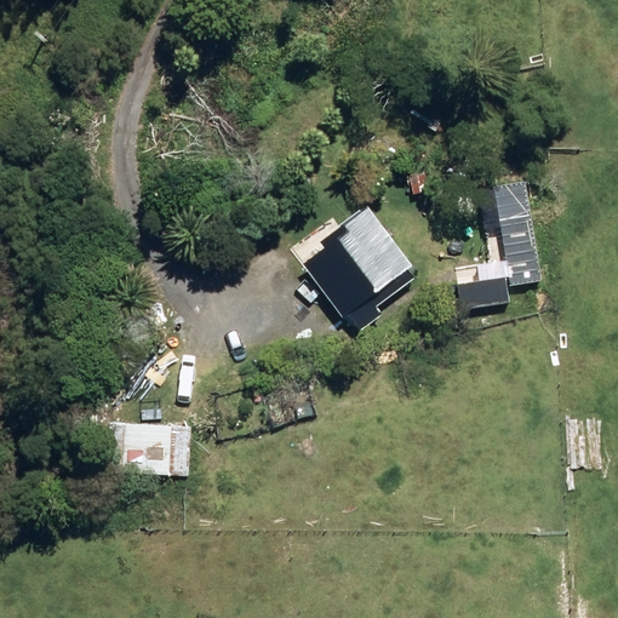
[(493,187),(510,285),(539,280),(522,182),(493,187)]
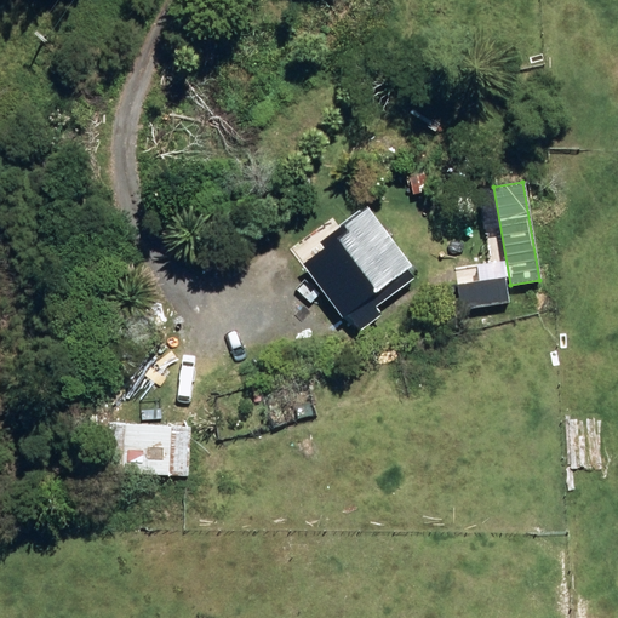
[(348,314),(360,331),(382,314),(376,304),(416,275),(408,267),(411,264),(367,206),(319,241),(324,247),(302,262),(343,316),(348,314)]
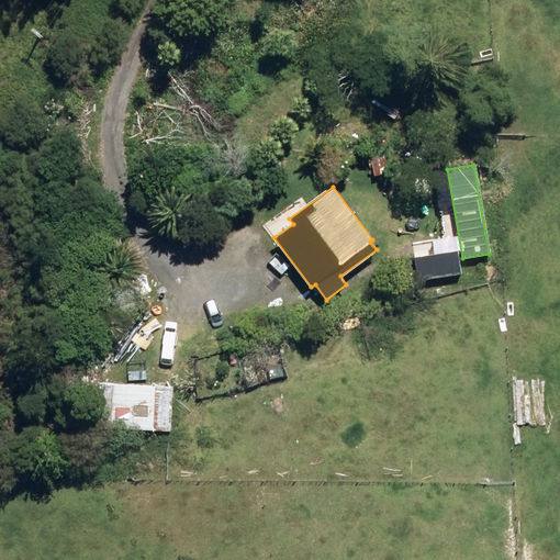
[(415,258),(418,280),(461,273),(457,252),(415,258)]
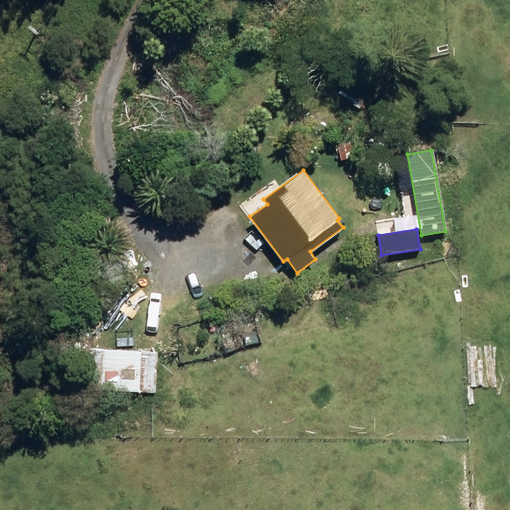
[(445,233),(433,244),(439,252),(452,240),(445,233)]
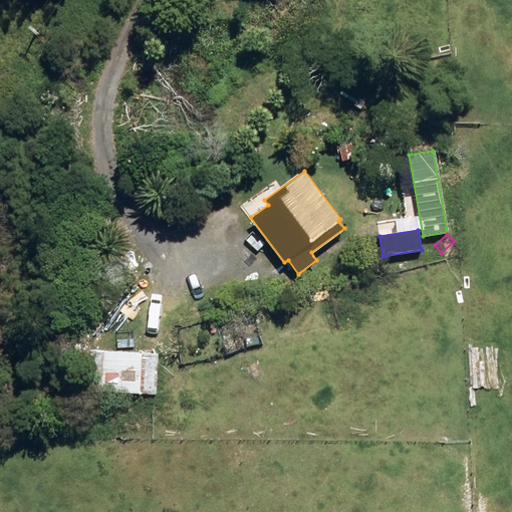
[(331,255),(342,268),(352,260),(342,247),(331,255)]
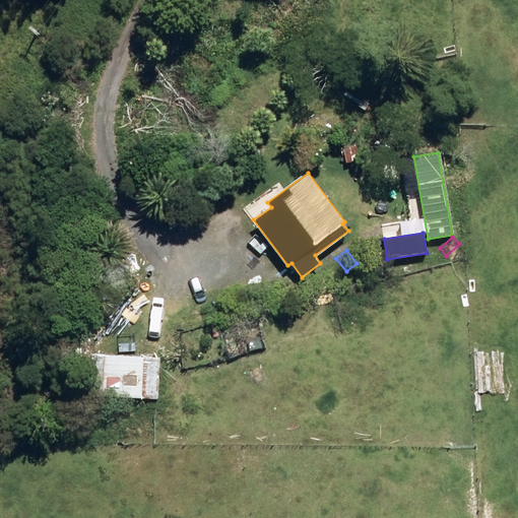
[(123,409),(141,410),(144,357),(91,353),(88,397),(124,398),(123,409)]
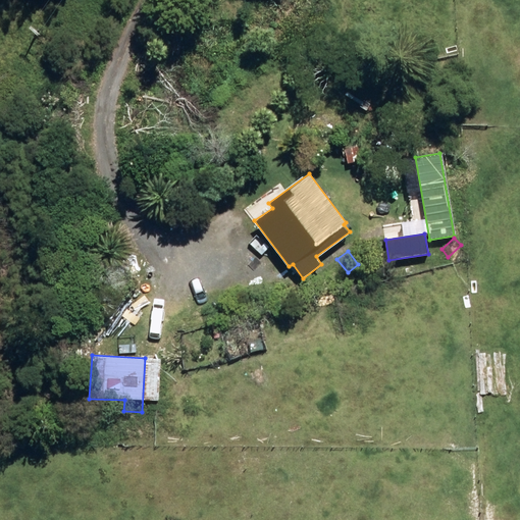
[(146,399),(162,400),(163,359),(147,358),(146,399)]
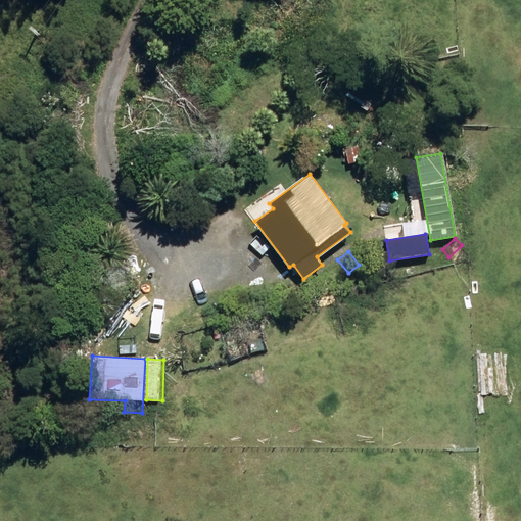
All buildings are outlined.
